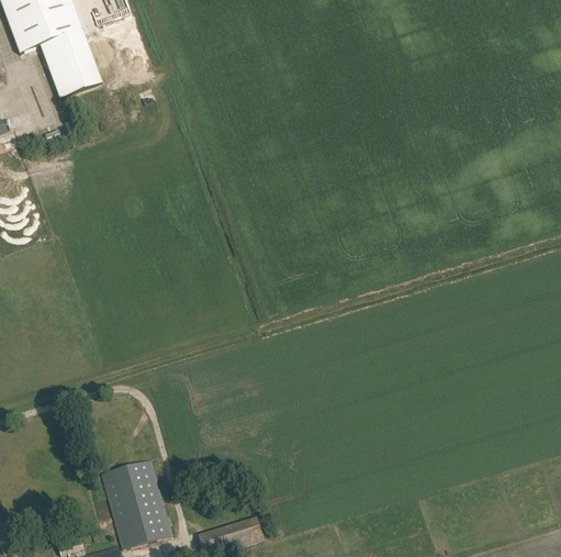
[(59,97),(101,81),(71,0),(0,0),(20,53),(41,45),(59,97)]
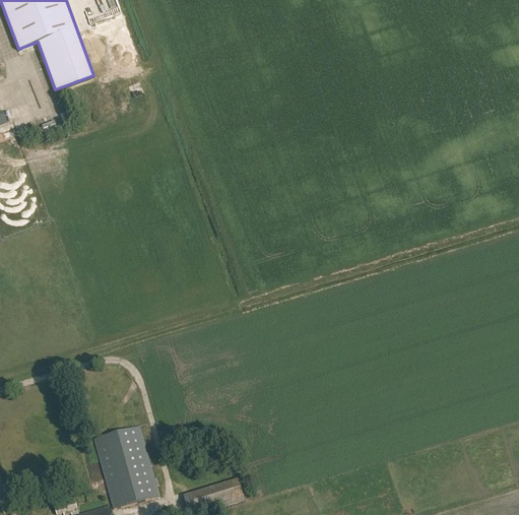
[(41,123),(44,132),(57,127),(54,118),(41,123)]
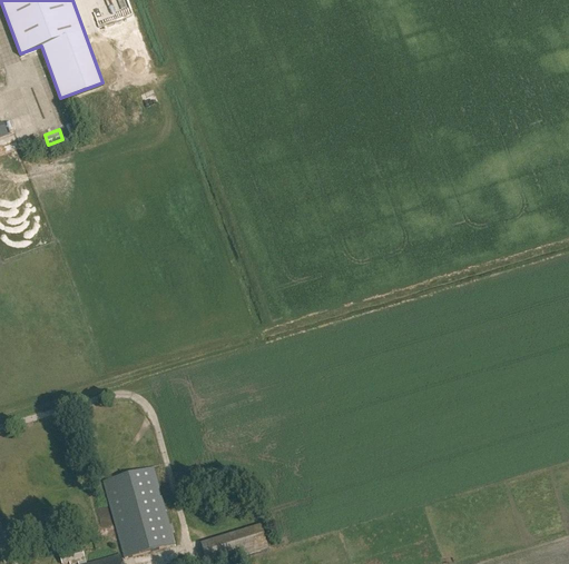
[(151,464),(135,468),(102,477),(124,554),(174,541),(151,464)]
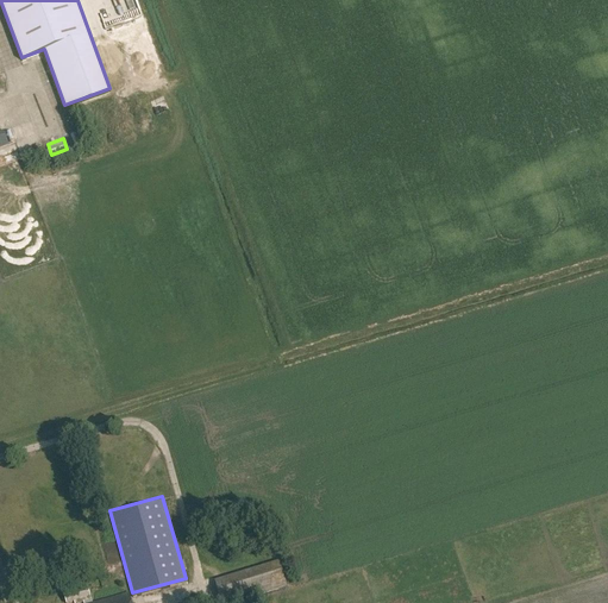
[(221,602),(286,583),(277,557),(213,577),(221,602)]
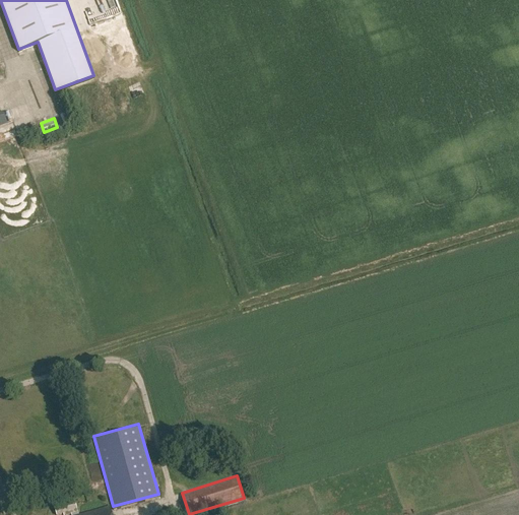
[(77,512),(73,497),(60,501),(60,503),(54,505),(56,512),(62,510),(63,512),(70,510),(71,514),(69,514),(112,514),(109,503),(77,512)]
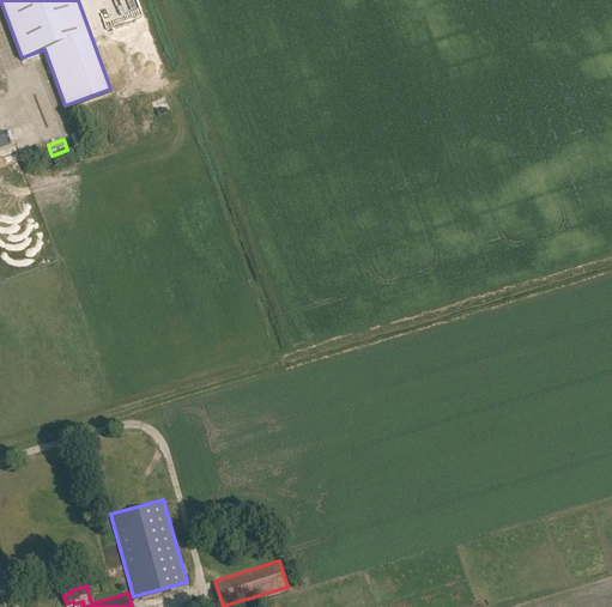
All buildings are outlined.
